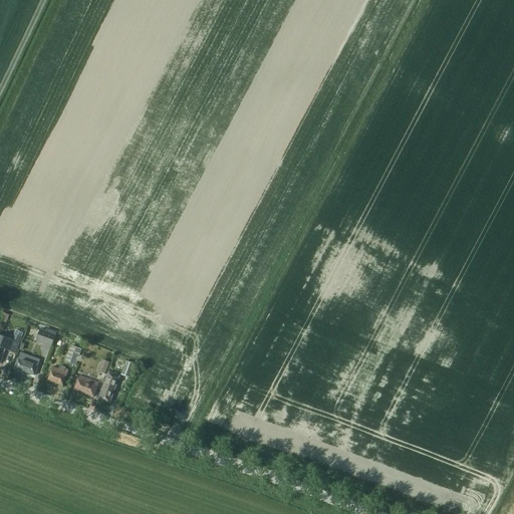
[(2,320),(10,321),(11,313),(3,312),(2,320)]
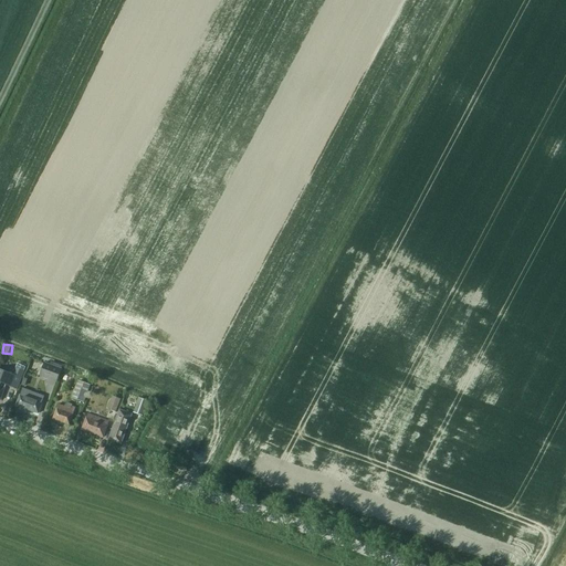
[(44,363),(39,376),(58,383),(63,366),(51,362),(50,364),(44,363)]
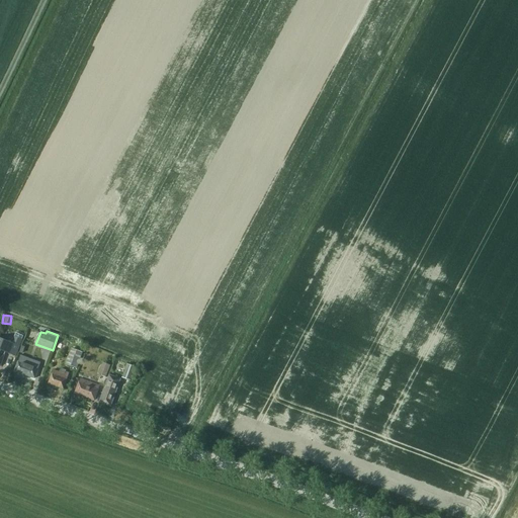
[(15,355),(22,337),(15,334),(12,342),(0,337),(0,365),(5,352),(15,355)]
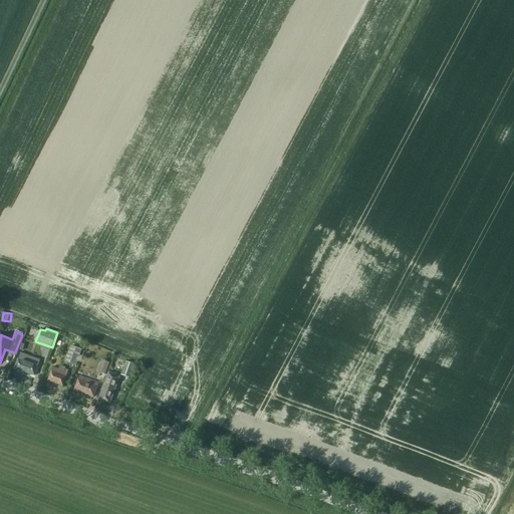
[(70,345),(65,362),(77,366),(82,349),(70,345)]
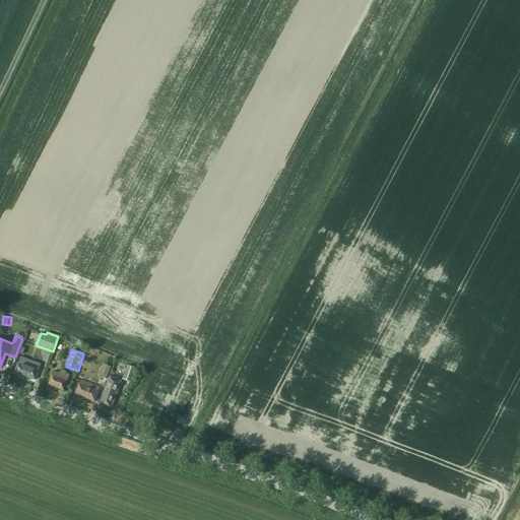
[(35,380),(40,367),(41,364),(20,356),(19,360),(18,363),(14,373),(35,380)]
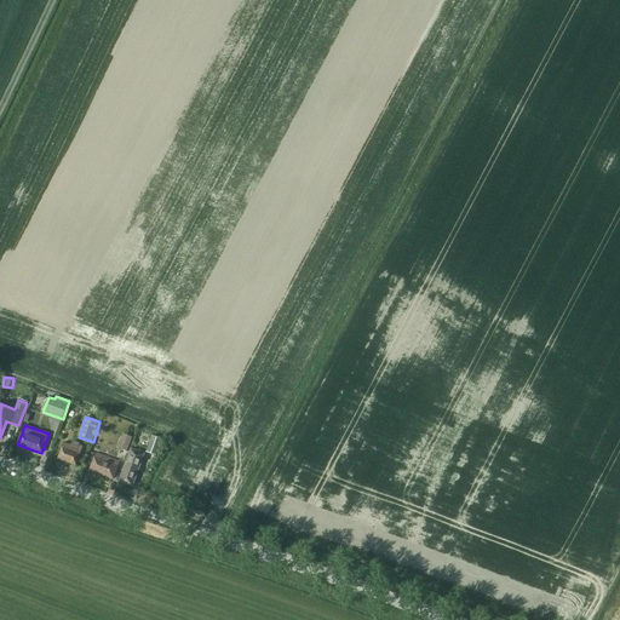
[(124,434),(118,447),(127,451),(132,437),(124,434)]
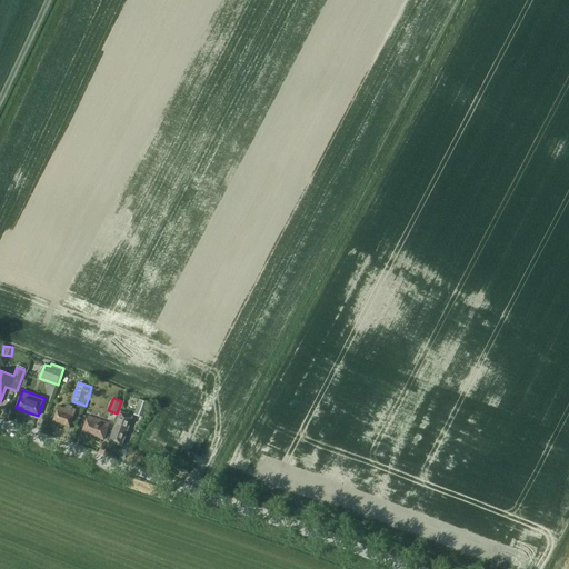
[(139,400),(133,415),(142,418),(148,403),(139,400)]
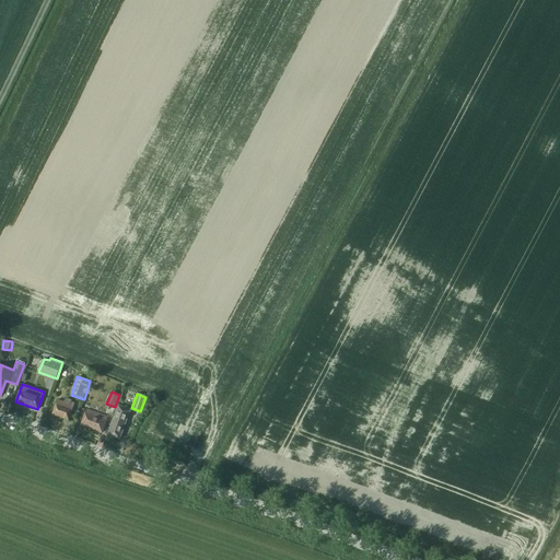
[(69,420),(74,403),(65,399),(63,401),(57,399),(53,415),(69,420)]
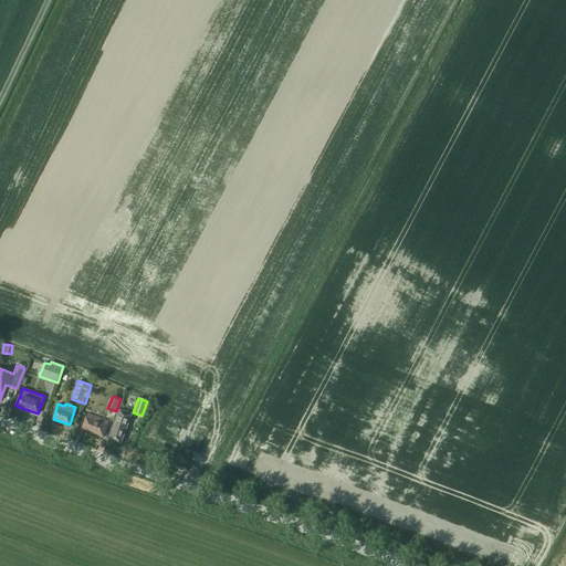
[(115,423),(112,430),(108,439),(121,443),(127,427),(132,415),(128,412),(119,410),(115,423)]
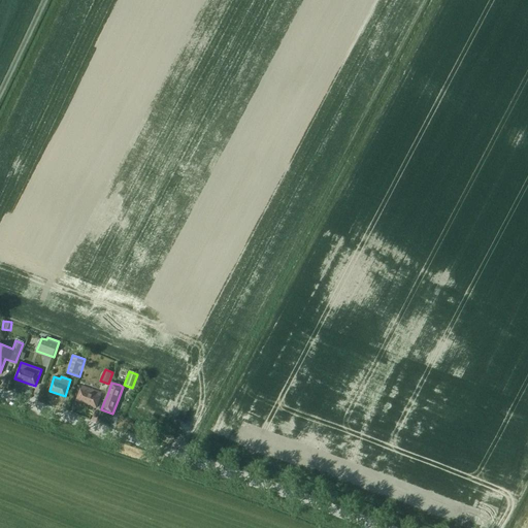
[(99,399),(104,401),(107,395),(81,386),(76,400),(96,407),(99,399)]
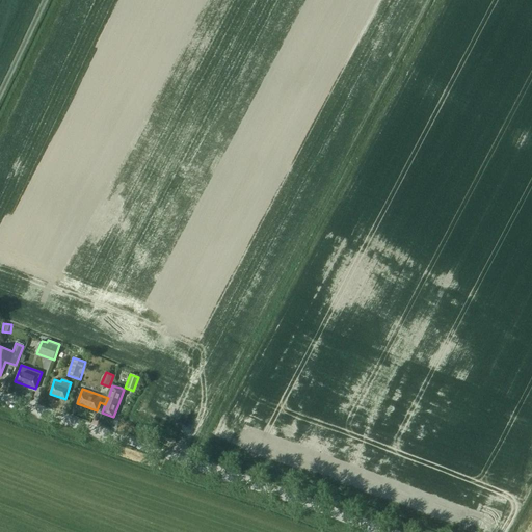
All buildings are outlined.
